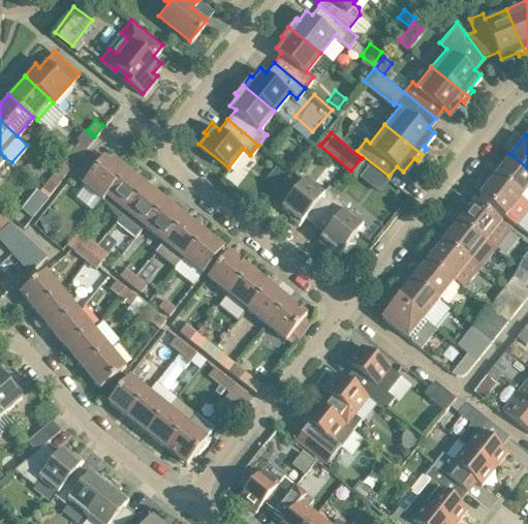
[(80,140),(71,150),(79,156),(87,146),(80,140)]
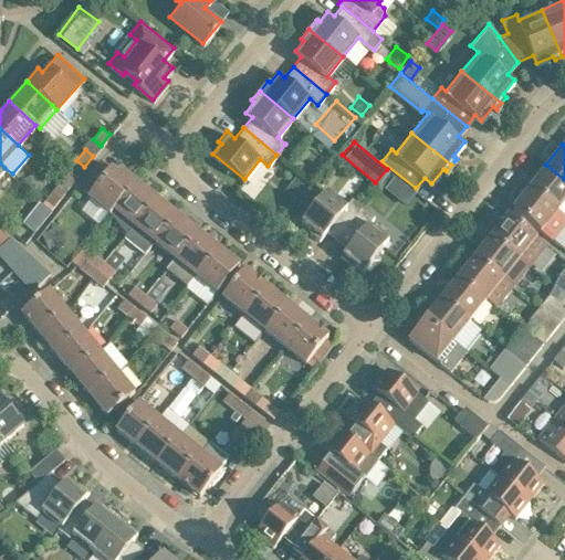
[(108,211),(135,178),(121,167),(117,171),(100,158),(85,175),(77,185),(87,193),(108,211)]
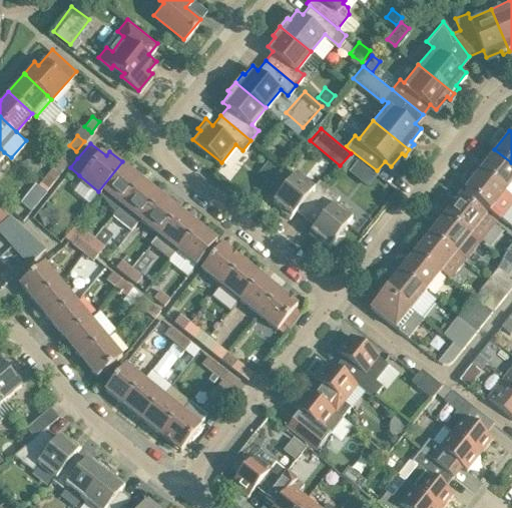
[(69,145),(54,164),(61,170),(76,151),(69,145)]
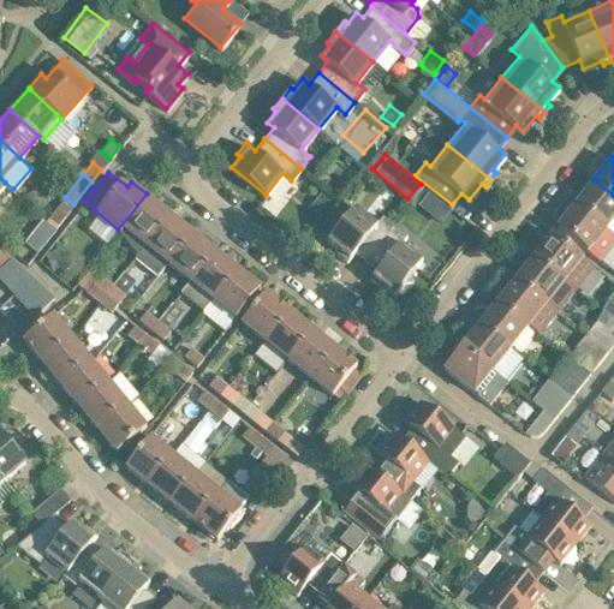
[(613,195),(592,179),(574,201),(606,225),(613,213),(613,195)]
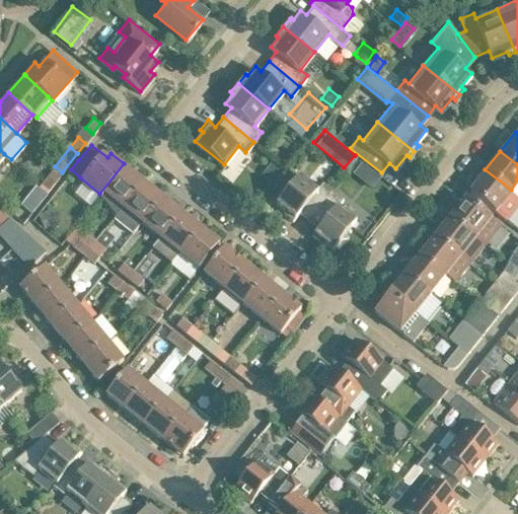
[(262,172),(273,181),(283,168),(271,160),(262,172)]
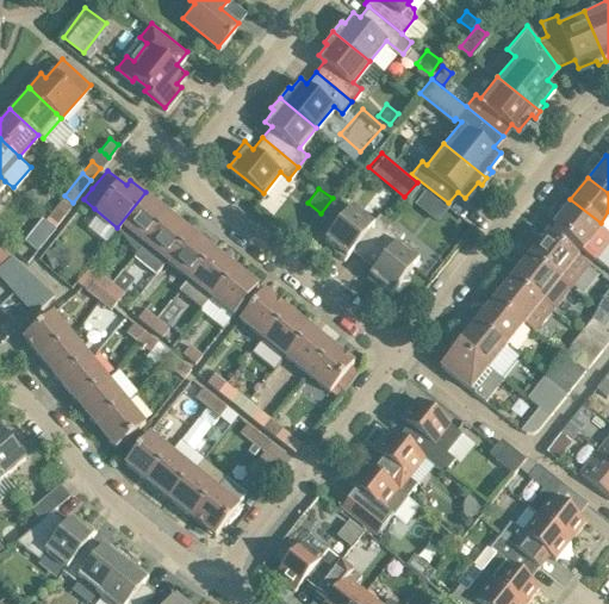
[(122,223),(143,240),(167,210),(145,192),(122,223)]
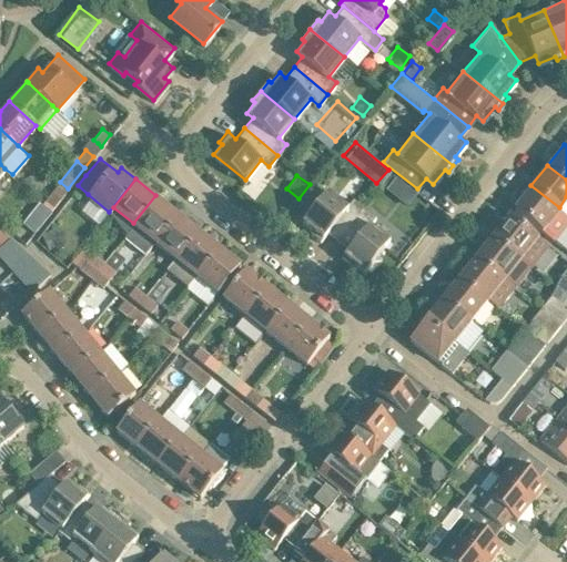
[(68,188),(60,182),(42,203),(51,210),(68,188)]
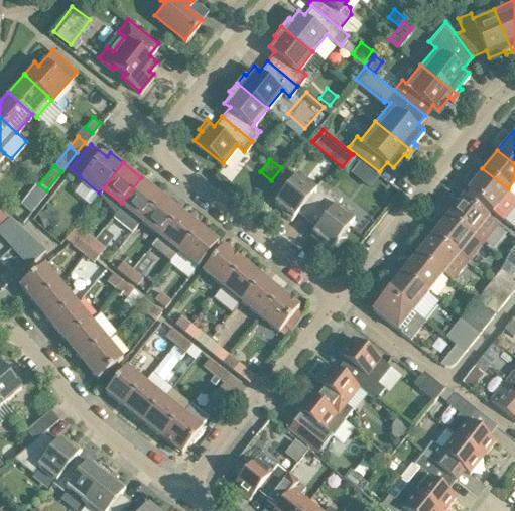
[(482,168),(467,187),(503,217),(514,201),(514,195),(508,188),(482,168)]
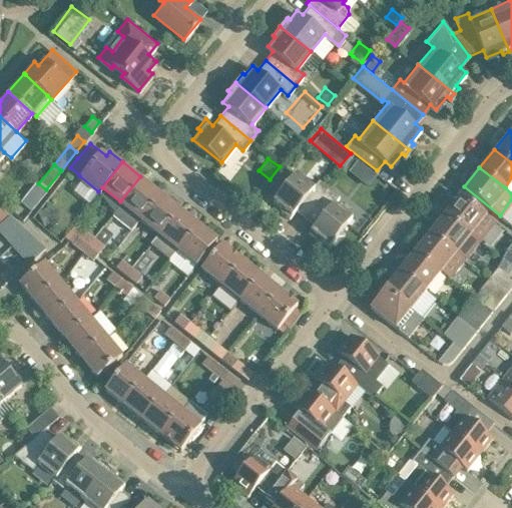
[(296,208),(305,215),(329,185),(319,177),(314,184),(296,170),(272,198),(282,206),(280,208),(289,216),(296,208)]
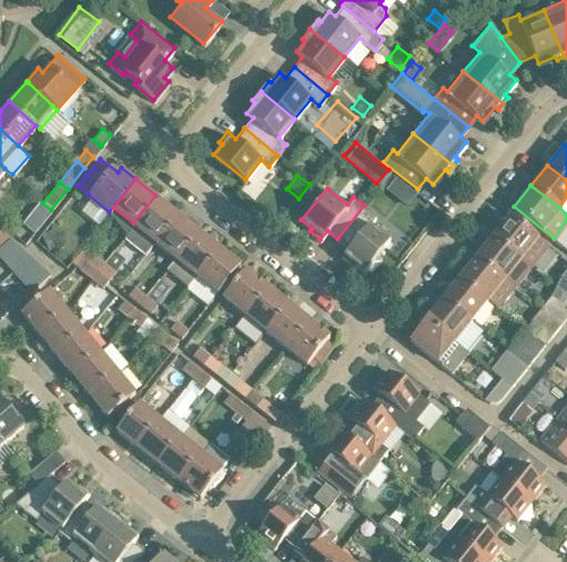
[(155,195),(133,223),(124,235),(144,252),(154,239),(176,212),(155,195)]
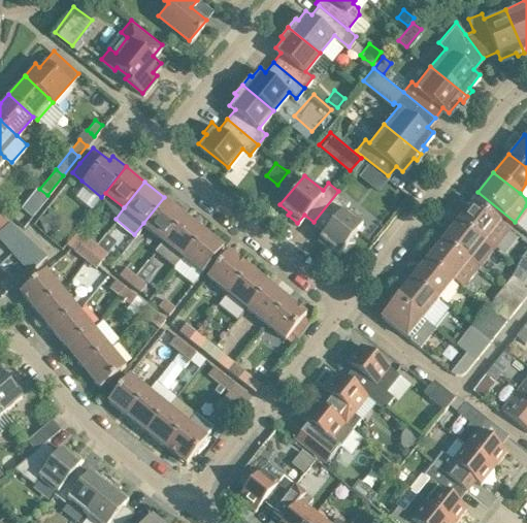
[(338,191),(314,222),(323,230),(317,238),(326,246),(328,243),(338,251),(362,222),(343,206),(349,199),(338,191)]
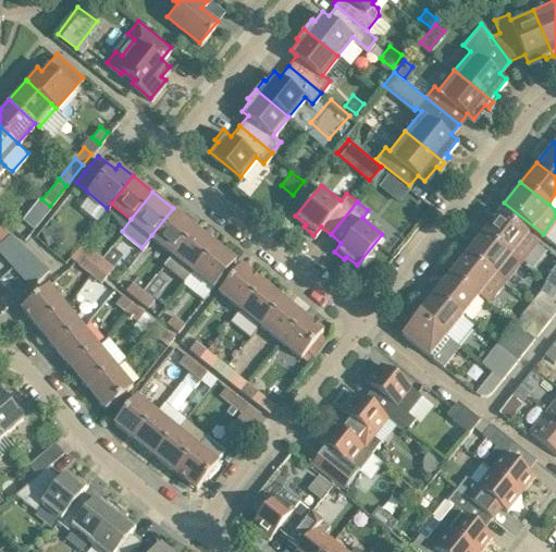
[(151,235),(172,253),(194,225),(173,208),(151,235)]
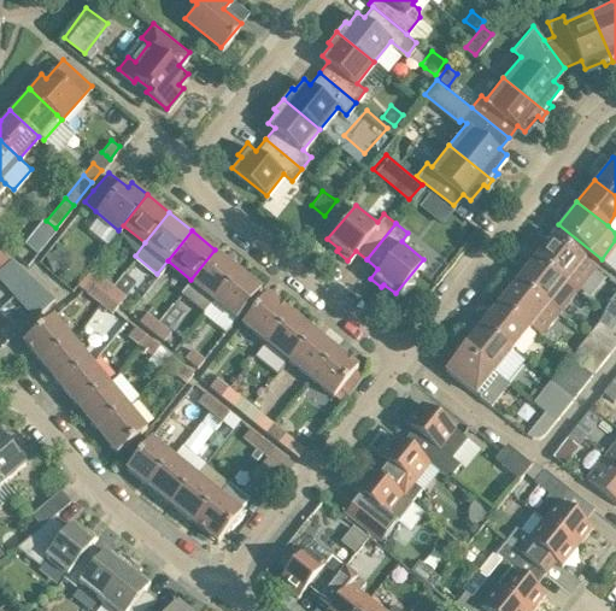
[(553,230),(535,253),(576,287),(596,264),(553,230)]
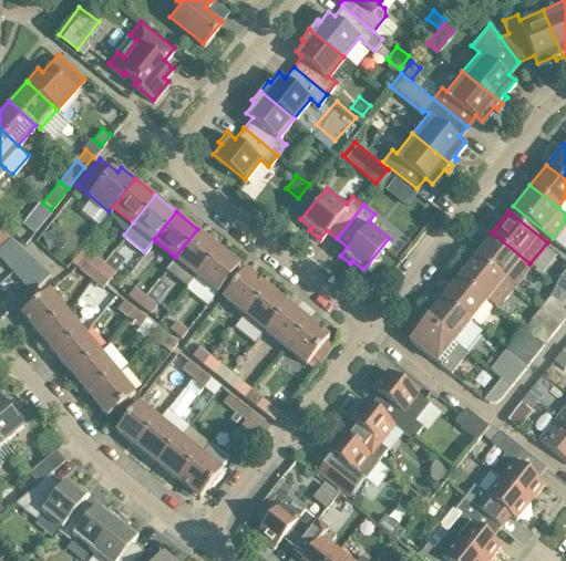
[(60,222),(41,231),(48,247),(67,239),(60,222)]
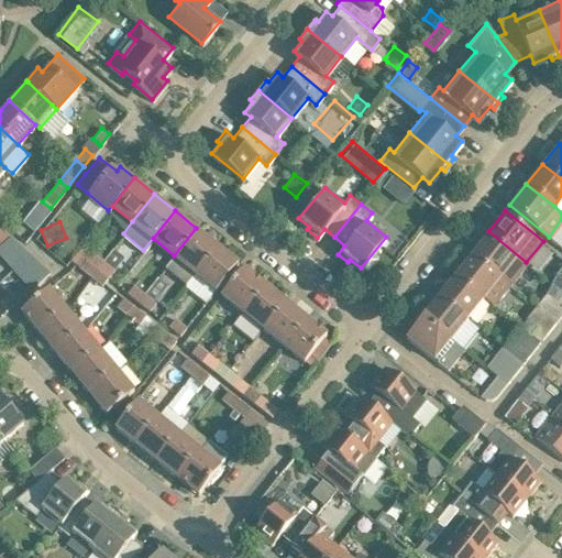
[(216,244),(196,228),(174,255),(165,265),(186,282),(211,250),(216,244)]
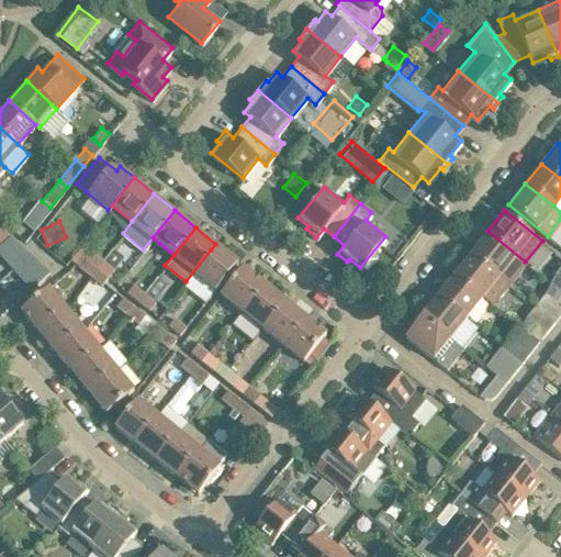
[(487,231),(471,252),(508,281),(525,262),(487,231)]
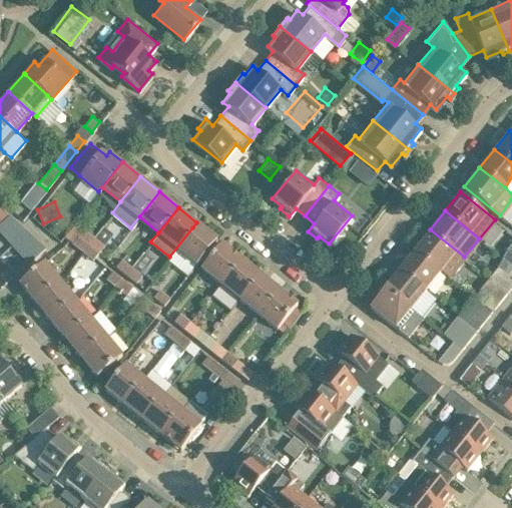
[(0,232),(10,244),(19,235),(25,229),(8,214),(0,220),(0,232)]
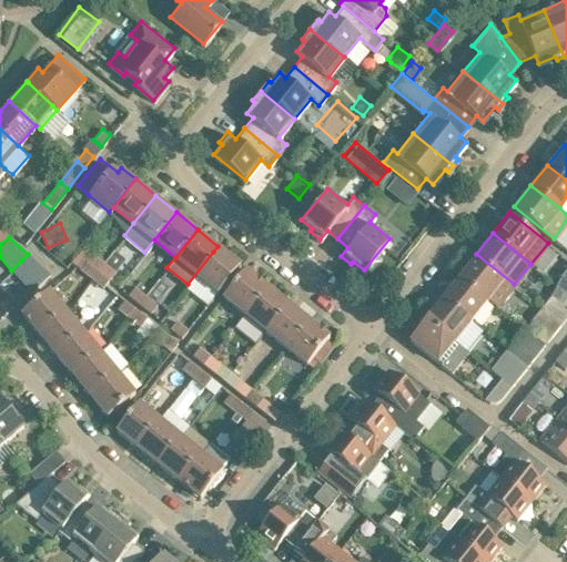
[(83,244),(70,259),(80,267),(87,259),(97,268),(103,261),(83,244)]
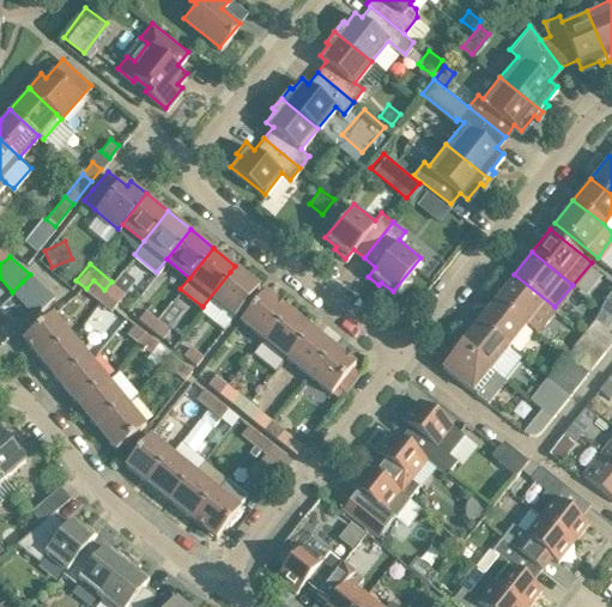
[(235,266),(230,272),(211,296),(235,314),(259,284),(235,266)]
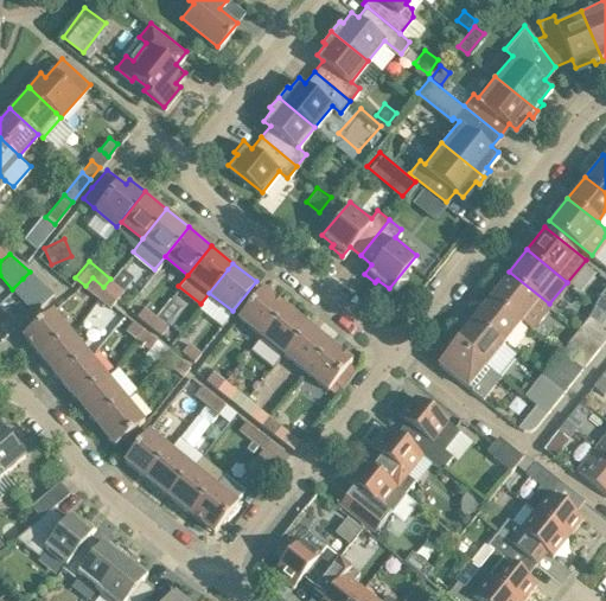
[(23,279),(12,289),(31,311),(53,292),(30,272),(23,279)]
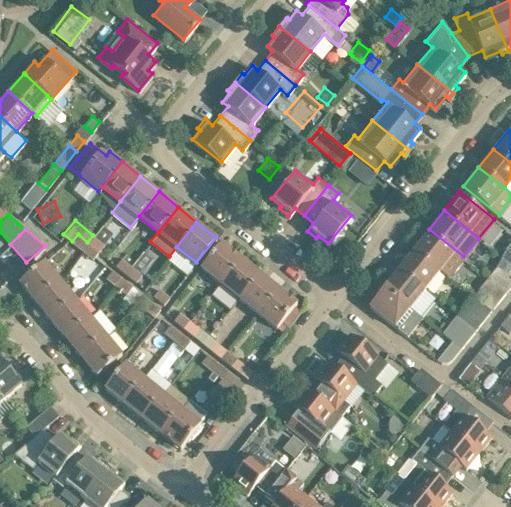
[(414,248),(439,268),(449,275),(463,256),(429,229),(414,248)]
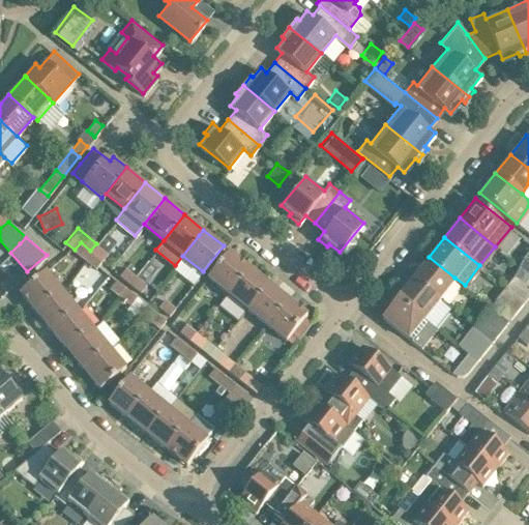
[(81,242),(75,250),(85,258),(90,251),(81,242)]
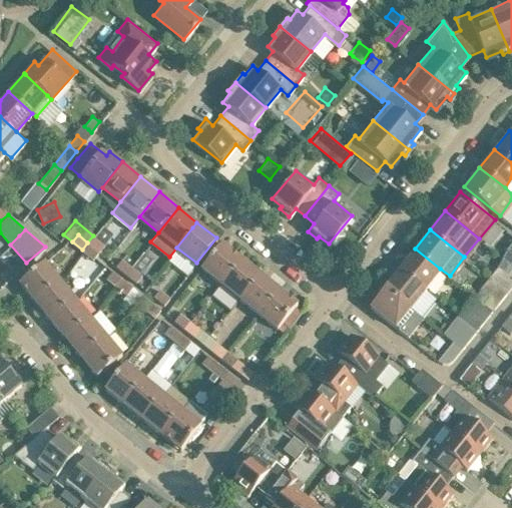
[(93,235),(87,242),(98,250),(103,243),(93,235)]
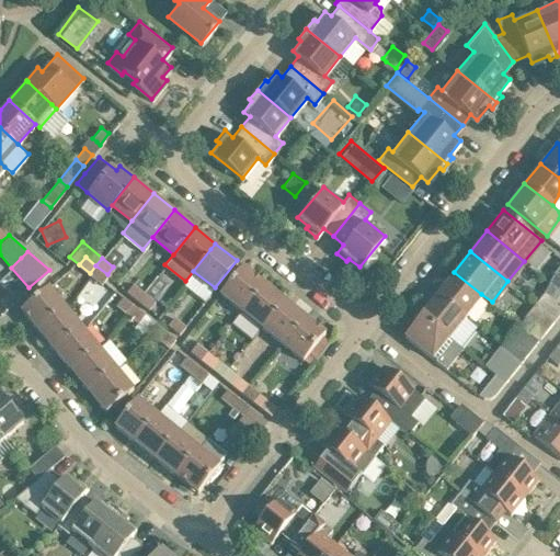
[(219,292),(240,308),(262,281),(241,264),(219,292)]
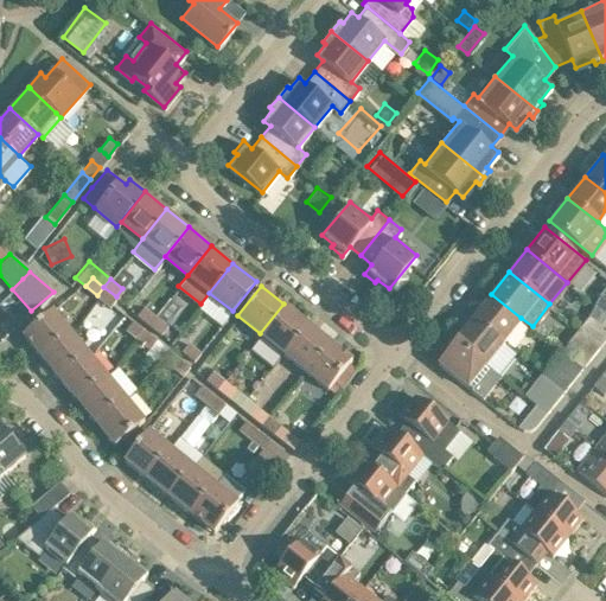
[(103,287),(97,295),(109,305),(116,296),(103,287)]
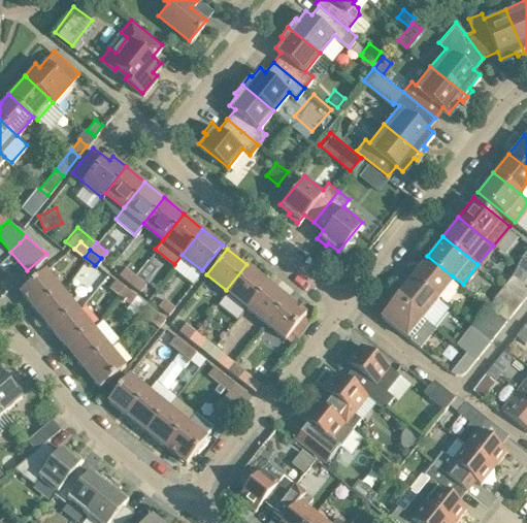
[(427,256),(412,274),(437,295),(453,276),(427,256)]
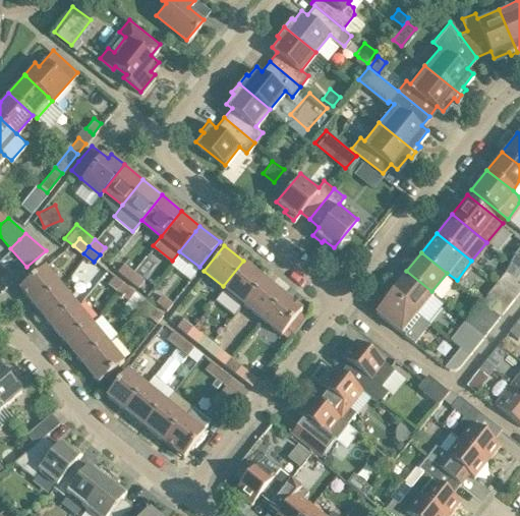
[(223,286),(242,301),(263,276),(243,261),(223,286)]
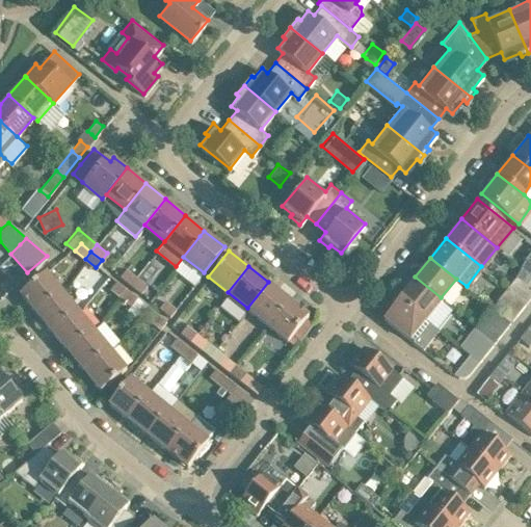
[(121,274),(130,283),(136,275),(127,267),(121,274)]
